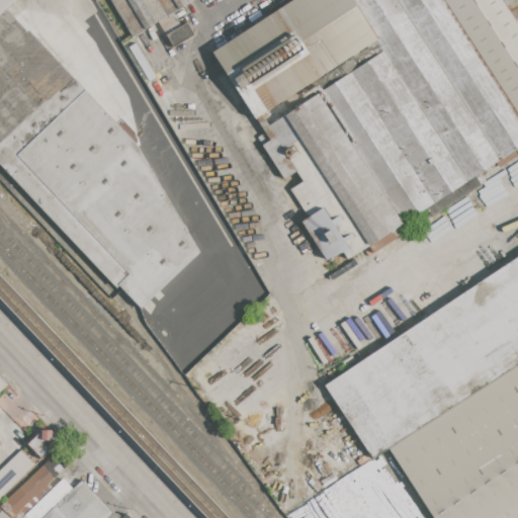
[(0,0),(34,0),(45,10),(67,15),(92,40),(91,66),(199,253),(140,309),(0,161),(0,0)]
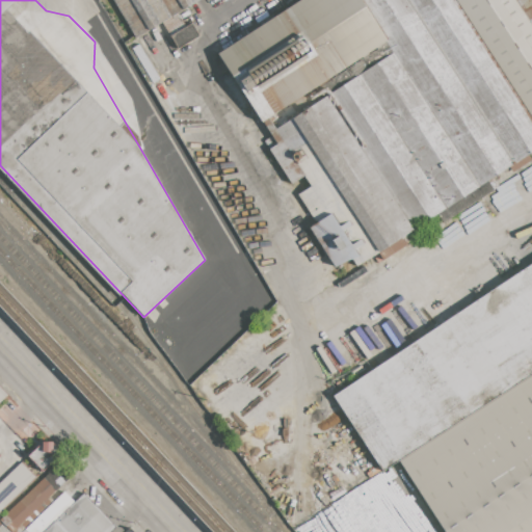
[(111,0),(198,0),(134,38),(111,0)]
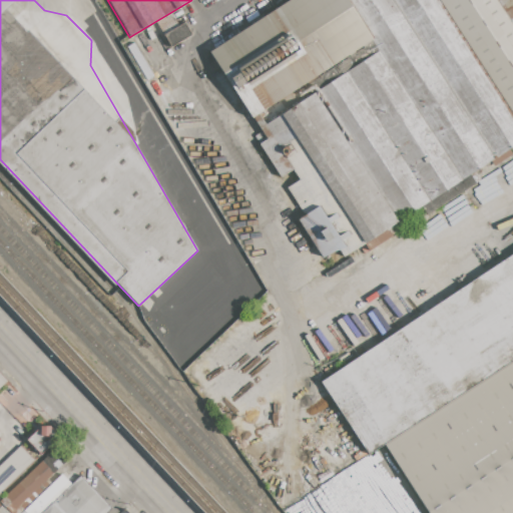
[(289,0),(347,0),(373,39),(251,118),(208,53),(289,0)]
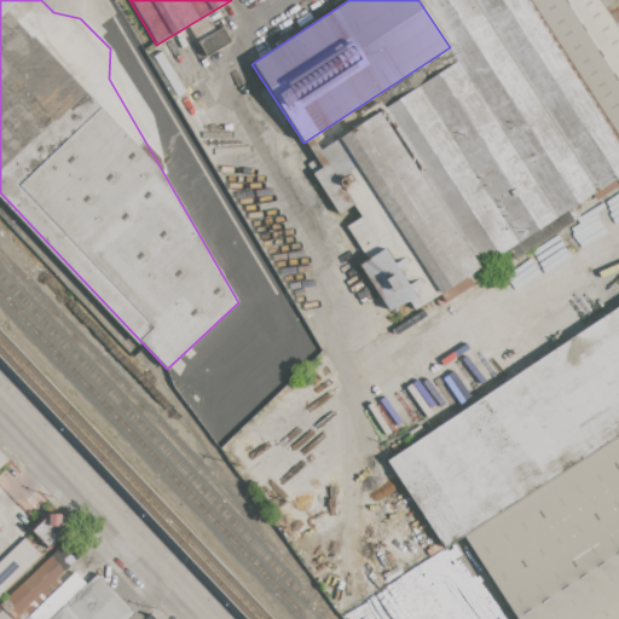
[(418,0),(618,0),(618,175),(573,206),(580,217),(515,260),(508,249),(467,276),(472,285),(441,305),(435,295),(411,311),(406,302),(389,313),(358,267),(368,261),(346,226),(360,217),(353,206),(337,217),(310,174),(327,165),(318,151),(458,59),(450,47),(418,0)]
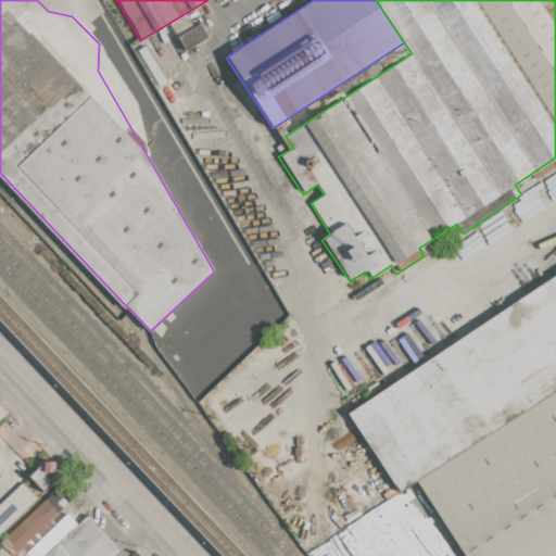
[(555,393),(416,485),(401,495),(348,414),(555,276),(555,393)]
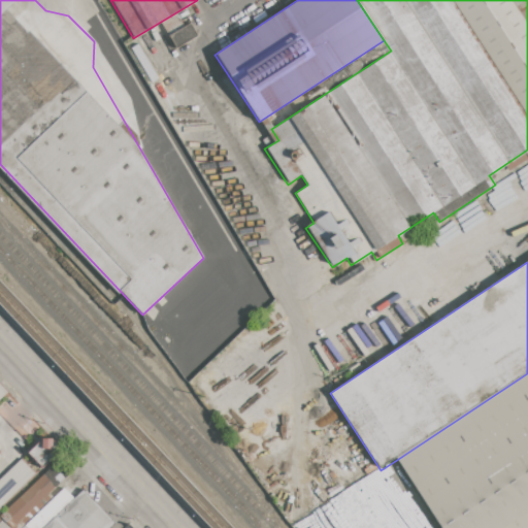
[(527,527),(439,527),(395,461),(527,373),(527,527)]
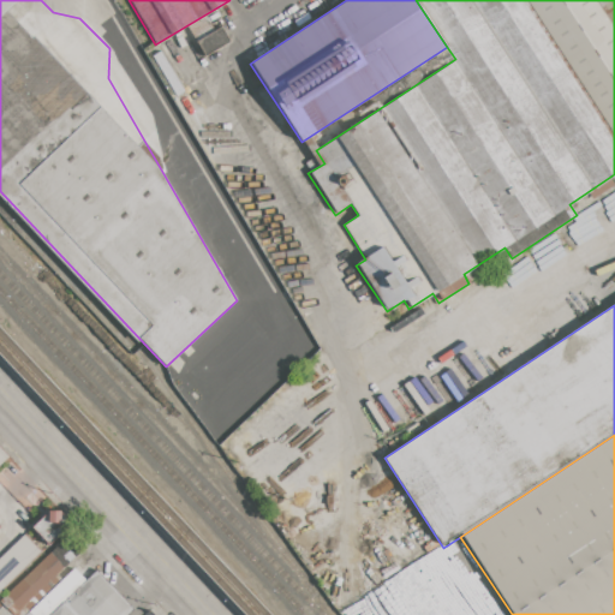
[(31,527),(48,545),(69,526),(51,507),(31,527)]
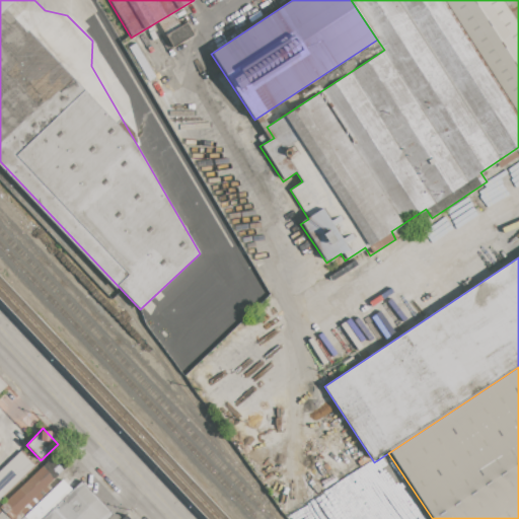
[(0,470),(20,451),(33,465),(0,497),(0,470)]
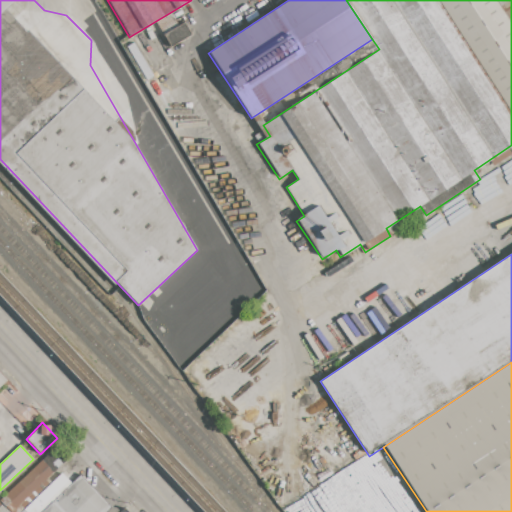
[(382,468),(370,475),(374,481),(365,487),(373,500),(404,482),(391,460),(380,466),(382,468)]
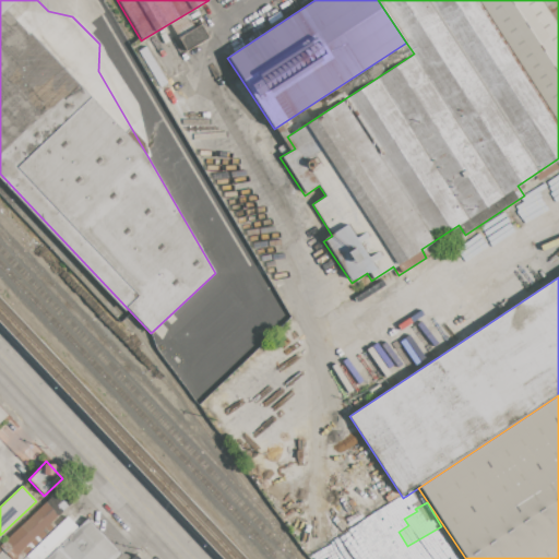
[(115,558),(69,558),(59,548),(87,520),(120,555),(115,558)]
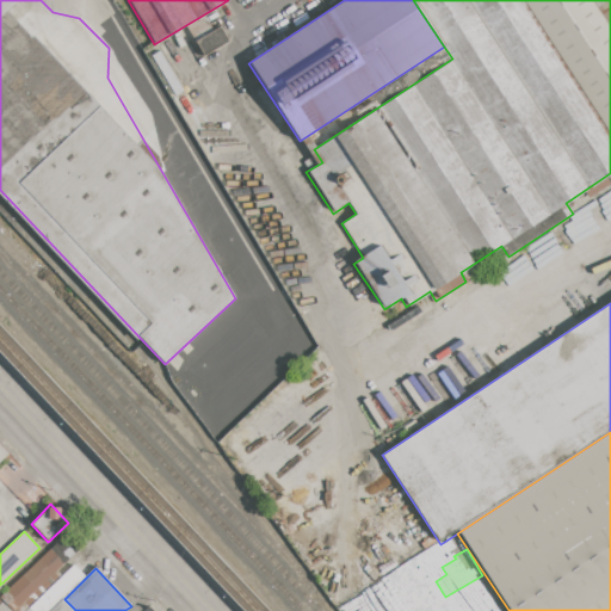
[(51,610),(65,599),(75,610),(51,610)]
